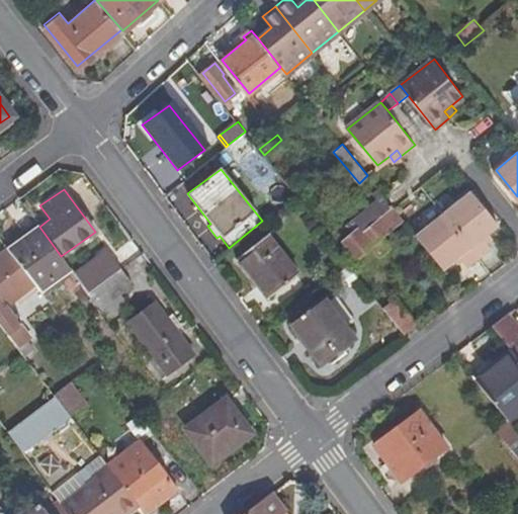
[(393,206),(379,189),(372,195),(376,200),(346,227),(352,235),(344,241),(357,256),(370,246),(378,254),(382,255),(390,248),(390,244),(382,235),(401,219),(391,207),(393,206)]
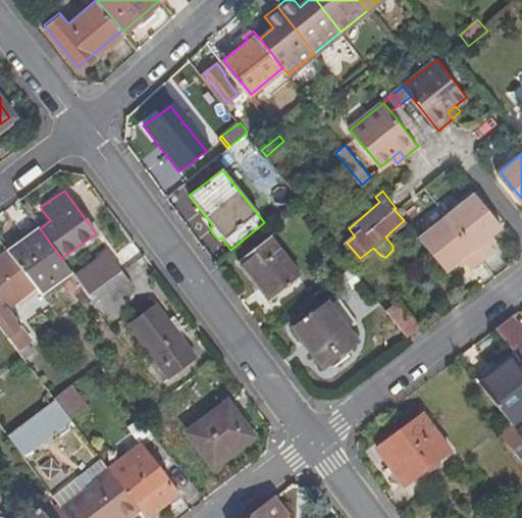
[(476,252),(482,260),(496,250),(487,240),(503,226),(474,192),(447,214),(476,252)]
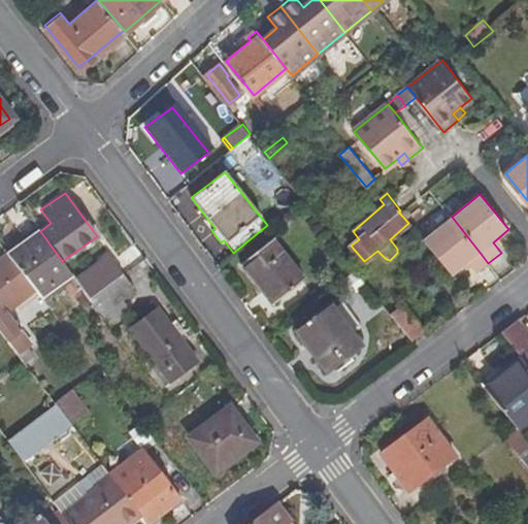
[(423,238),(453,274),(468,261),(476,271),(488,263),(482,255),(452,217),(423,238)]
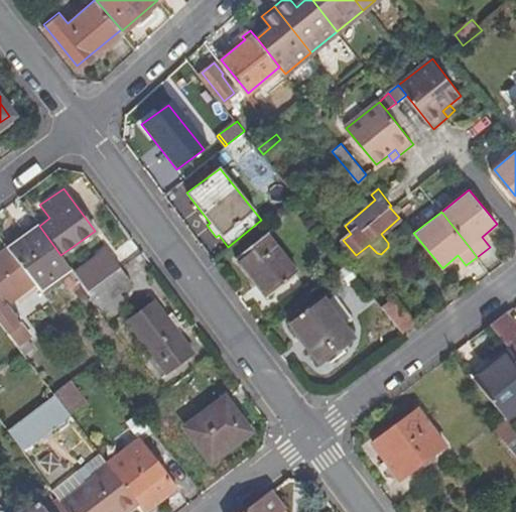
[(60,255),(39,226),(28,235),(24,231),(12,240),(16,245),(10,250),(32,278),(41,289),(68,267),(59,257),(60,255)]
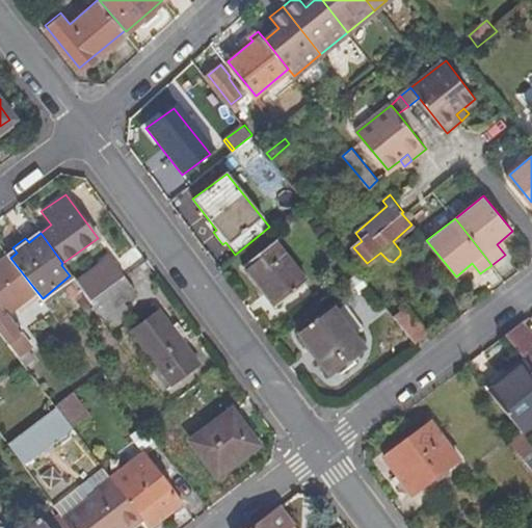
[(242,264),(273,305),(306,279),(274,239),(242,264)]
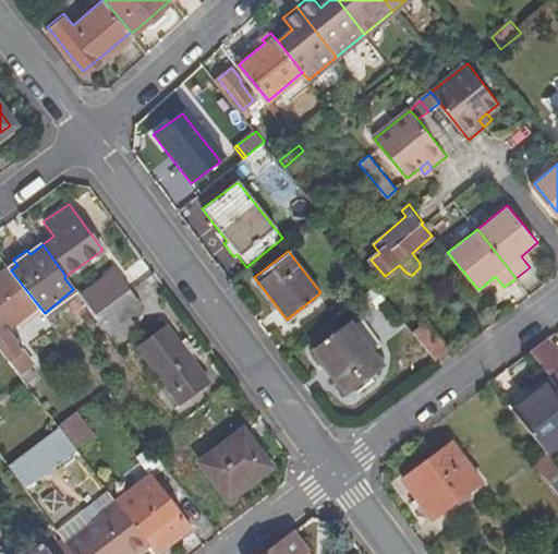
[(3,327),(35,301),(11,271),(8,266),(0,271),(0,349),(5,357),(13,366),(25,357),(19,347),(3,327)]
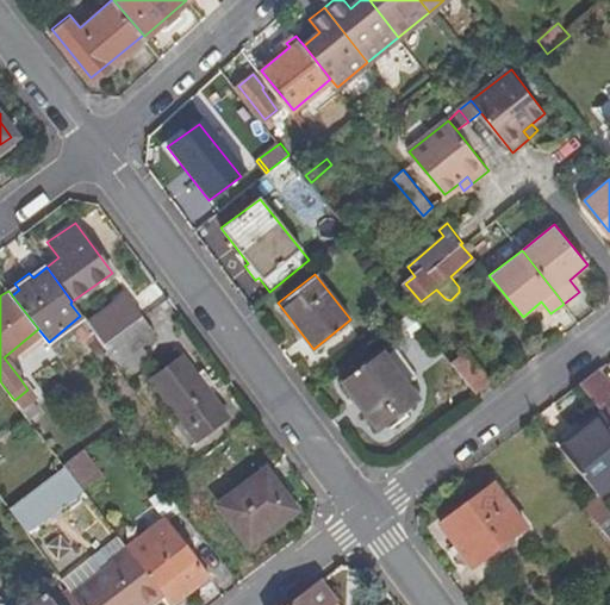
[(143,316),(143,315),(130,298),(92,326),(105,343),(143,316)]
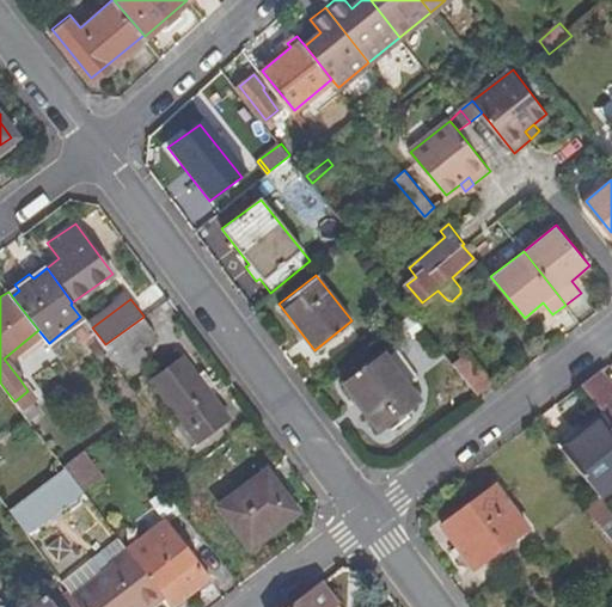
[(83,316),(72,302),(71,305),(80,317),(83,316)]
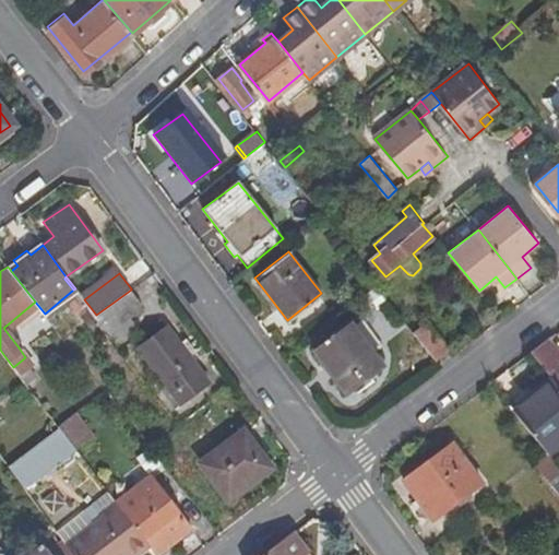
[(131,290),(96,315),(108,331),(142,305),(131,290)]
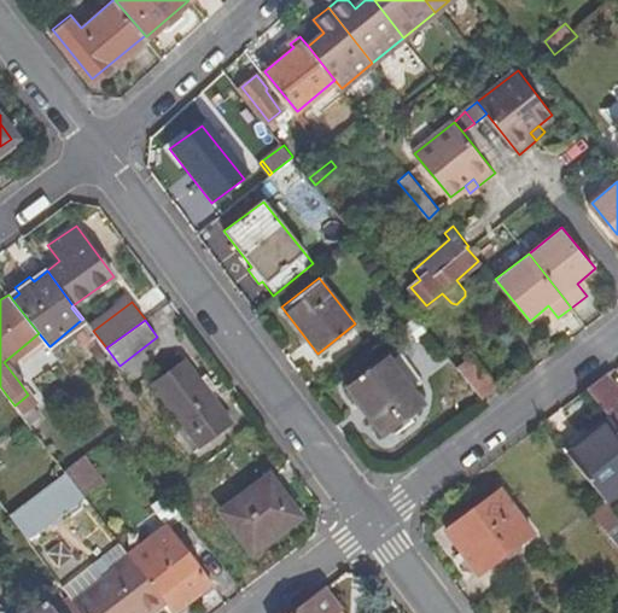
[(347,384),(382,432),(423,402),(386,355),(347,384)]
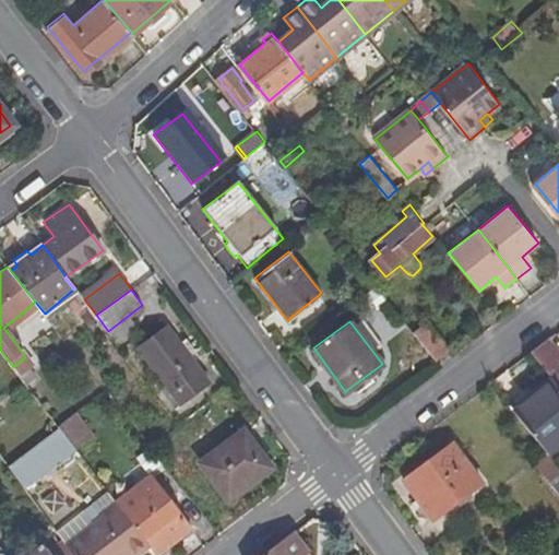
[(428,321),(416,331),(436,356),(448,345),(428,321)]
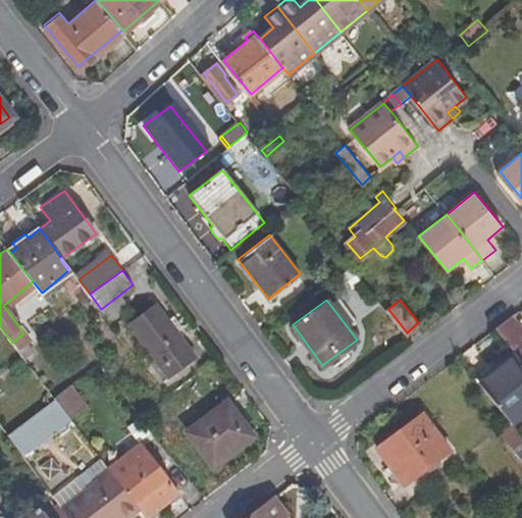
[(155,305),(129,324),(168,376),(195,356),(155,305)]
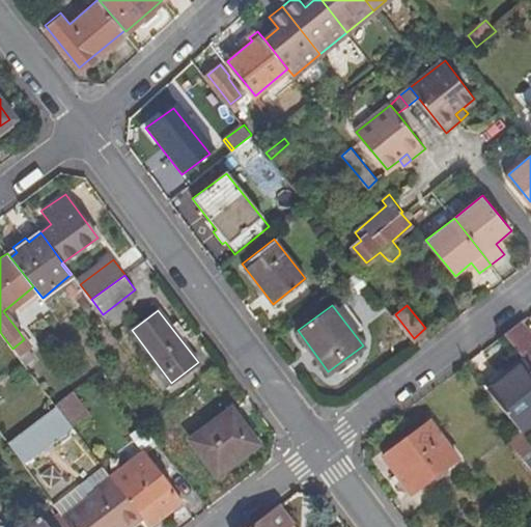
[(528,363),(530,366),(530,331),(521,319),(503,332),(528,363)]
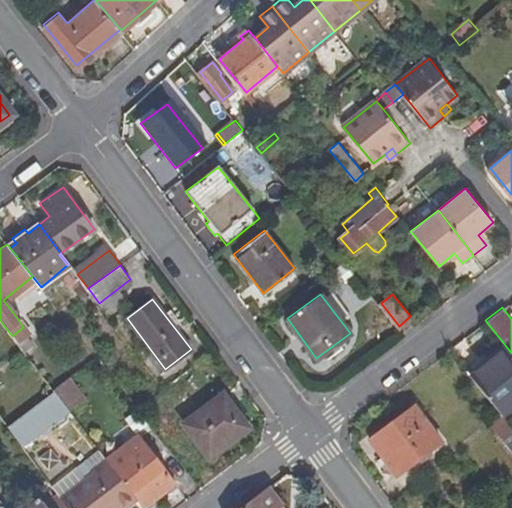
[(21,383),(37,370),(12,336),(5,327),(0,329),(0,351),(13,368),(11,370),(21,383)]
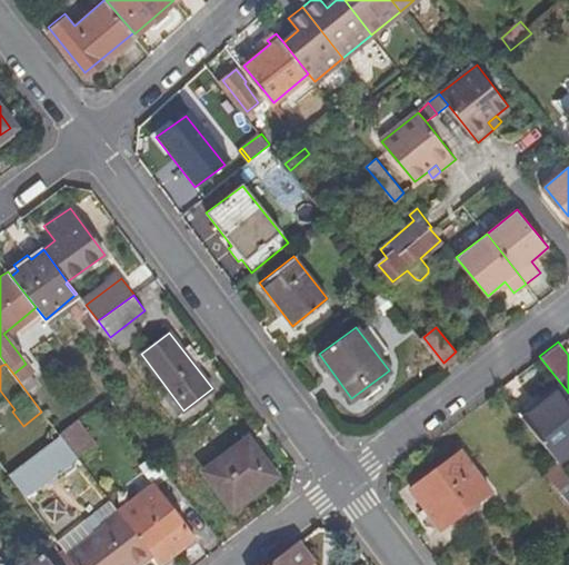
[(521,416),(557,459),(568,449),(568,393),(566,389),(550,402),(546,396),(521,416)]
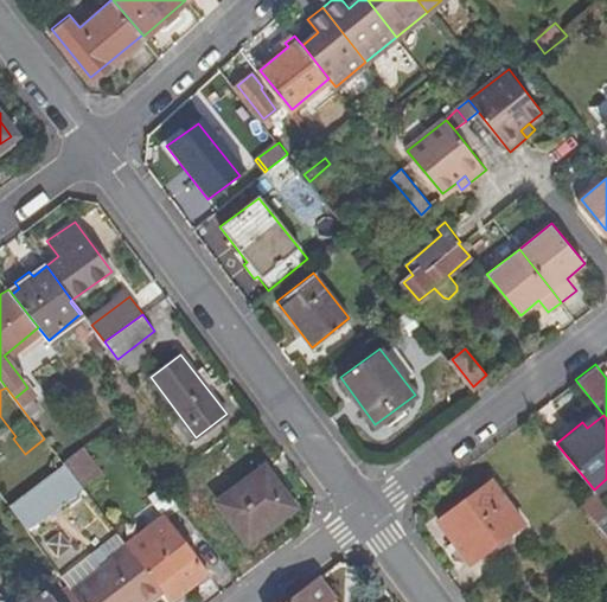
[(61,459),(82,487),(101,474),(78,446),(61,459)]
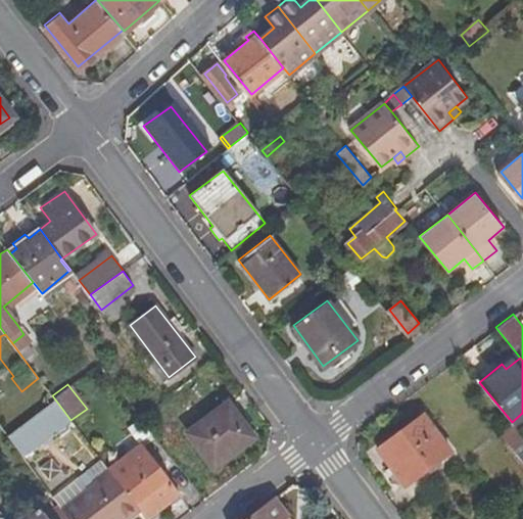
[(226,399),(186,430),(211,465),(251,433),(226,399)]
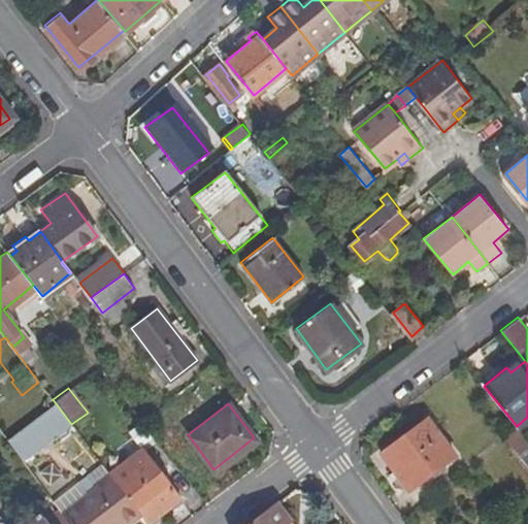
[(427,417),(381,451),(407,488),(454,453),(427,417)]
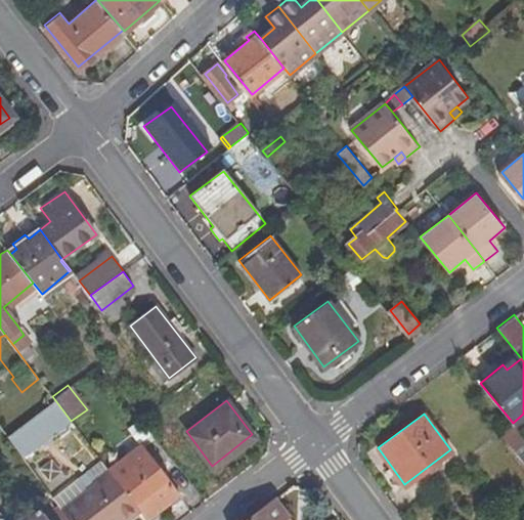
[(139,511),(146,519),(178,495),(140,447),(110,472),(139,511)]
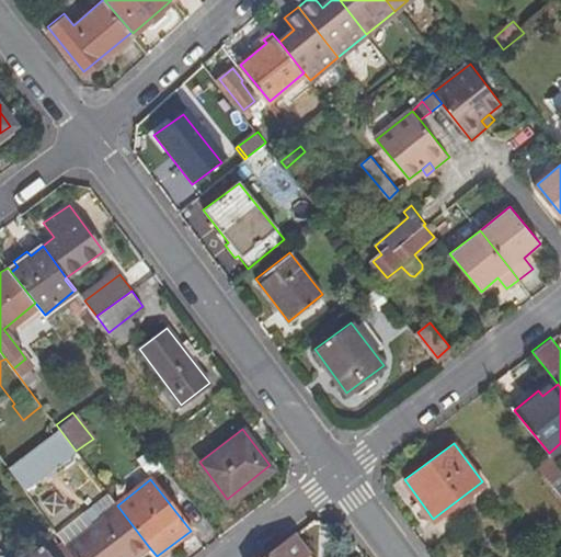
[(117,506),(114,501),(99,513),(101,516),(132,556),(135,556),(149,547),(117,506)]
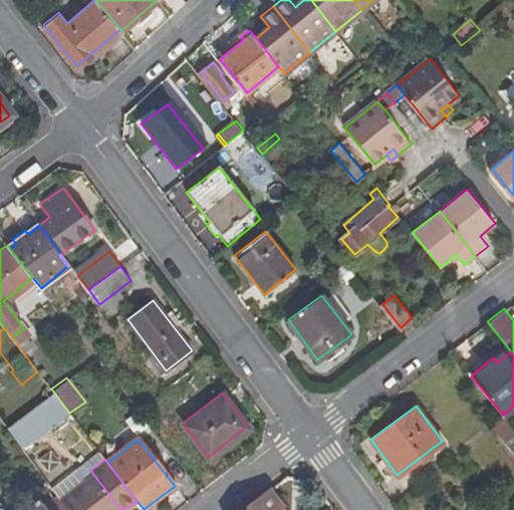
[(120,509),(92,473),(59,499),(67,509),(120,509)]
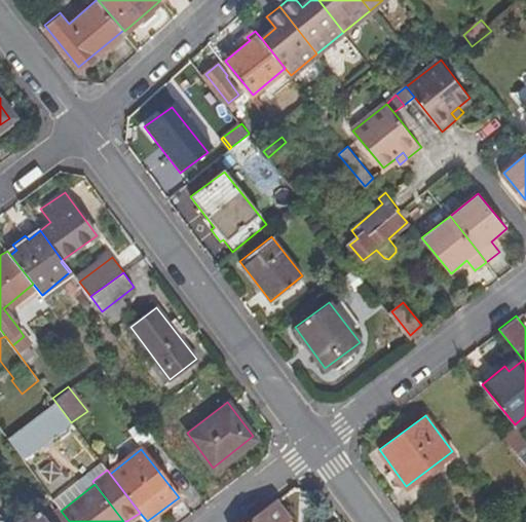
[(247,521),(291,521),(275,499),(247,521)]
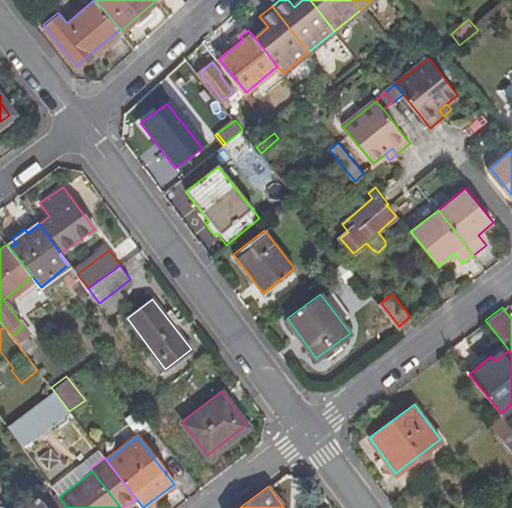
[(4,507),(0,501),(0,507),(43,507),(37,499),(23,507),(4,507)]
